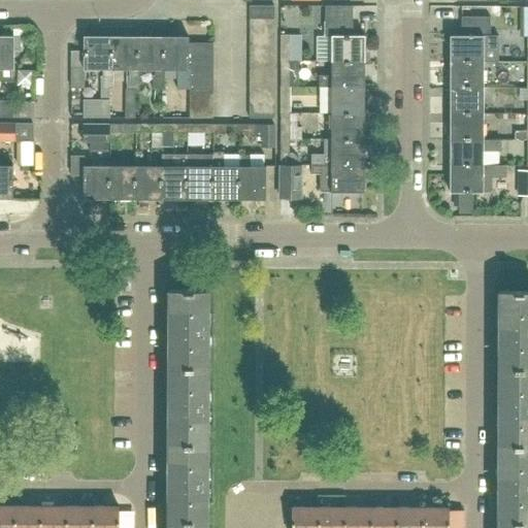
[(249,6),(249,19),(273,19),(273,6),(249,6)]
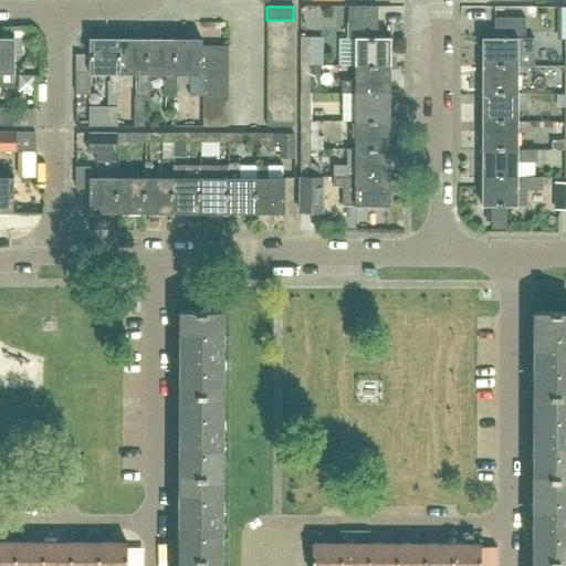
[(354,38),(354,66),(389,66),(390,38),(377,38),(377,7),(347,7),(347,38),(354,38)]
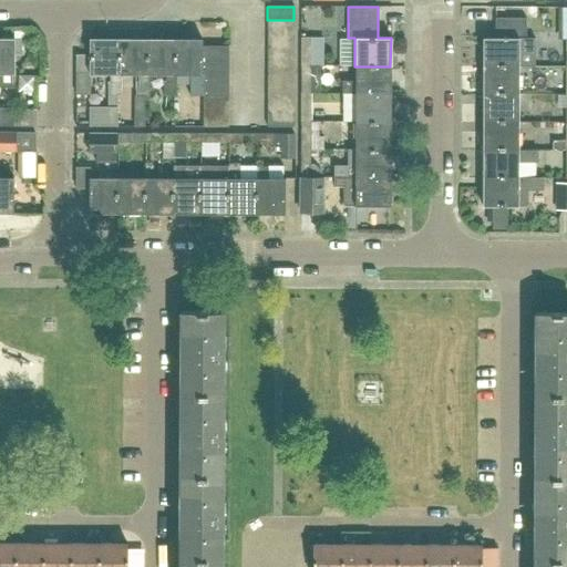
[(483,39),(483,68),(519,68),(519,65),(535,65),(535,40),(527,40),(527,19),(495,19),(495,39),(483,39)]
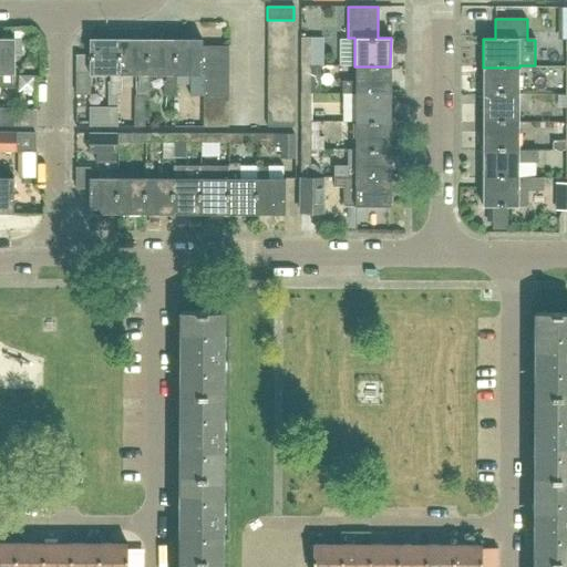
[(294,33),(294,20),(267,20),(267,33),(294,33)]
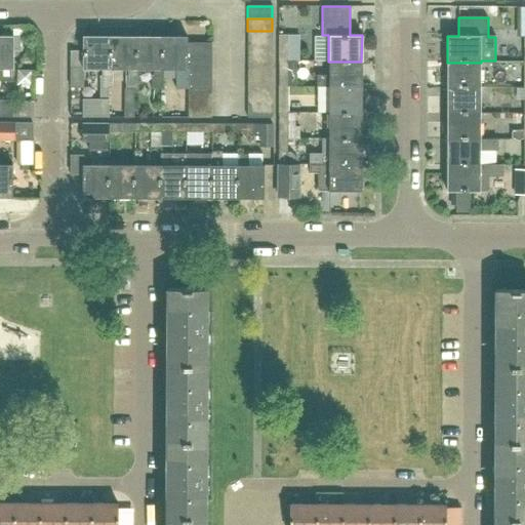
[(247,43),(272,43),(272,31),(247,31),(247,43)]
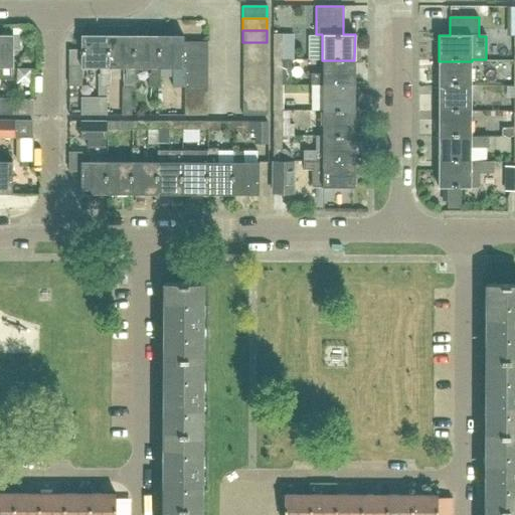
[(273,34),(273,60),(282,60),(282,34),(273,34)]
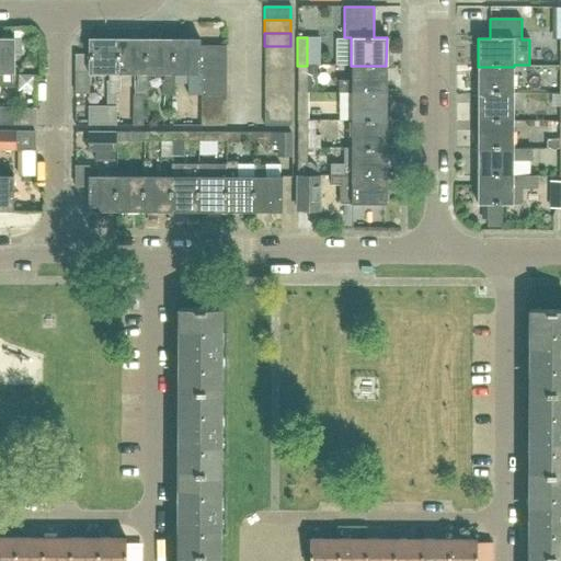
[(13,38),(0,38),(0,91),(0,86),(13,84),(13,38)]
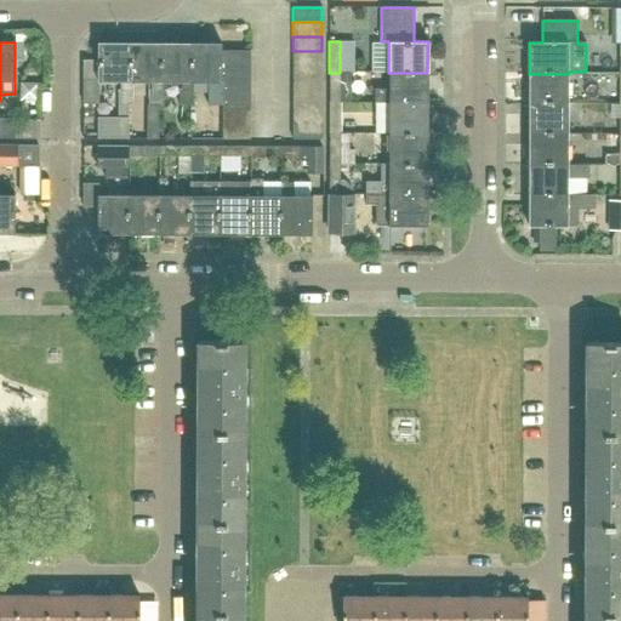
[(97,119),(97,140),(129,140),(129,106),(132,106),(132,83),(129,83),(129,43),(97,43),(97,83),(120,83),(120,91),(118,91),(118,119),(97,119)]
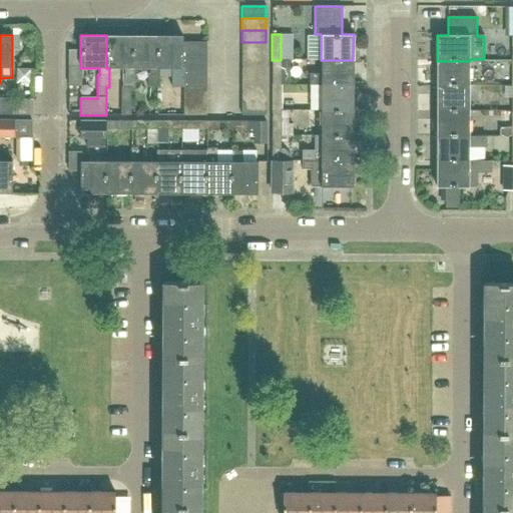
[(131,35),(106,35),(106,68),(109,68),(124,68),(124,74),(122,74),(122,86),(134,86),(134,68),(131,68),(131,35)]
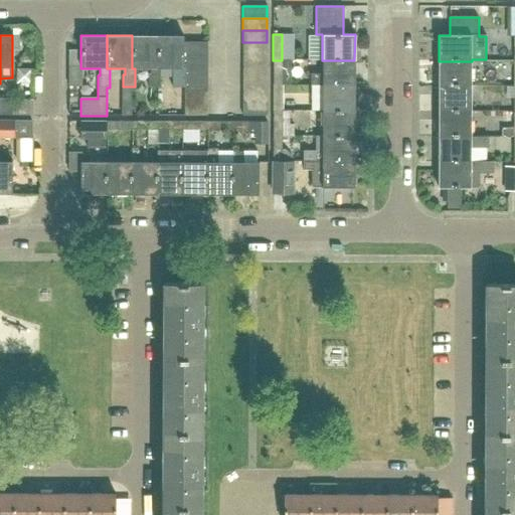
[(160,88),(160,68),(157,68),(157,35),(132,35),(132,68),(135,68),(150,68),(150,74),(148,74),(148,88),(160,88)]
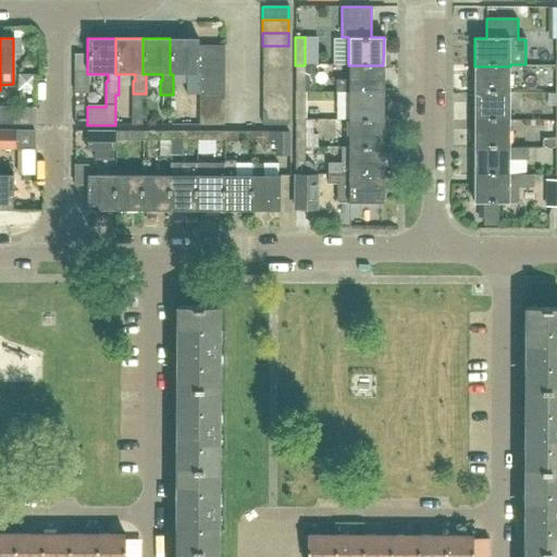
[(198,59),(198,46),(198,38),(170,38),(170,74),(173,74),(187,74),(187,95),(200,95),(200,86),(200,72),(198,73),(198,59)]
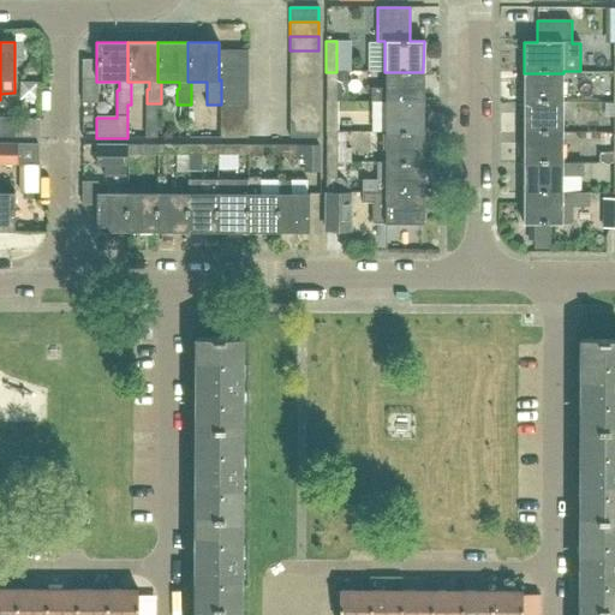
[(219,51),(219,65),(248,66),(248,51),(219,51)]
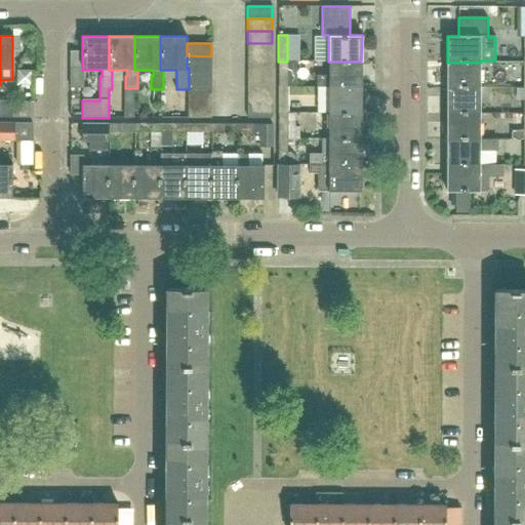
[(272,55),(272,43),(247,43),(247,55),(272,55)]
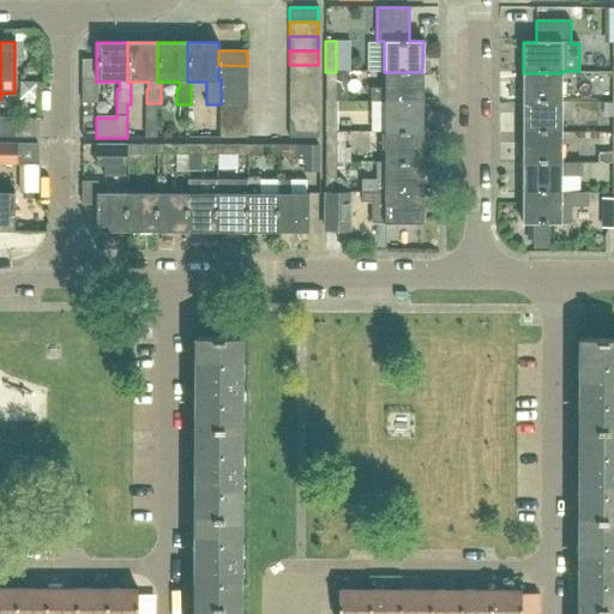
[(218,80),(221,79),(247,80),(247,66),(218,65),(218,80)]
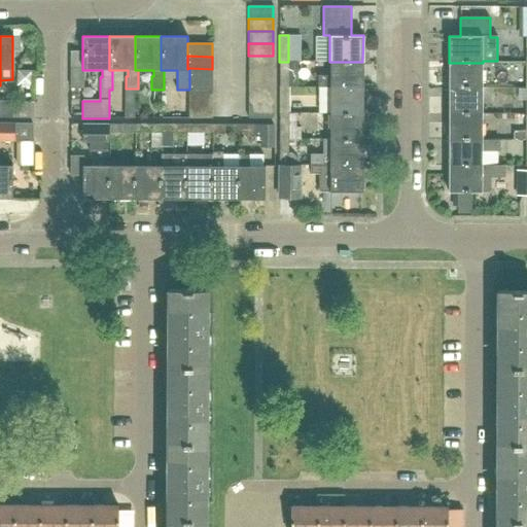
[(273,68),(273,56),(248,56),(248,68),(273,68)]
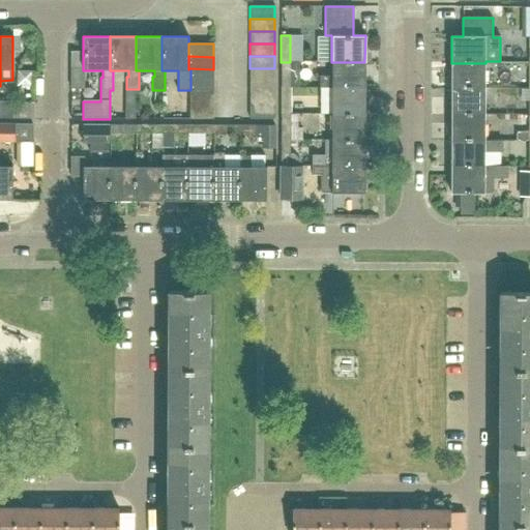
[(290,62),(281,62),(281,88),(291,88),(291,87),(299,87),(299,62),(290,62)]
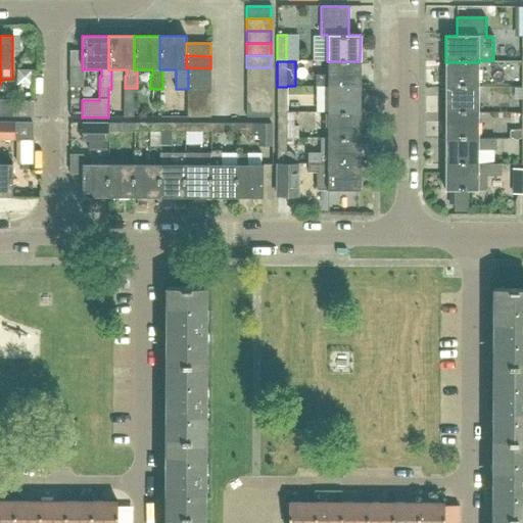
[(361,87),(360,61),(327,61),(327,74),(316,74),(316,86),(327,86),(327,87),(361,87)]
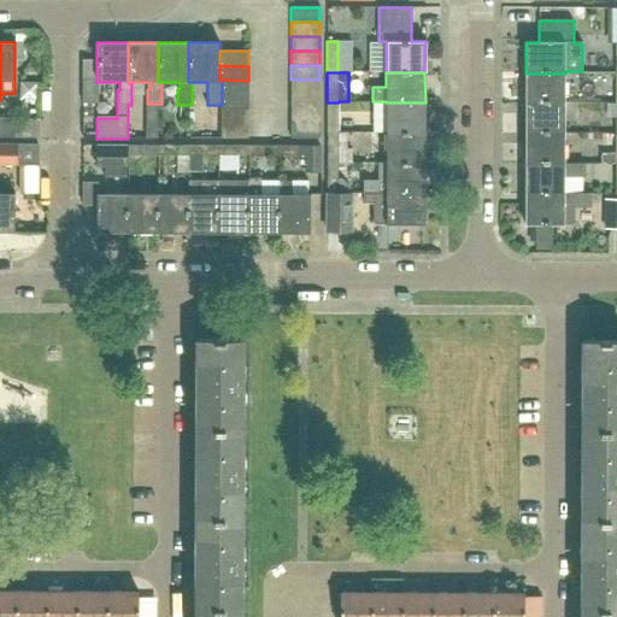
[(526,101),(565,103),(565,74),(526,74),(526,101)]
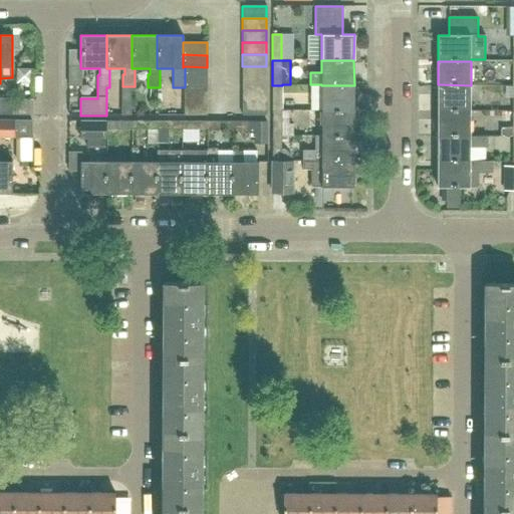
[(185,66),(185,79),(207,79),(207,67),(185,66)]
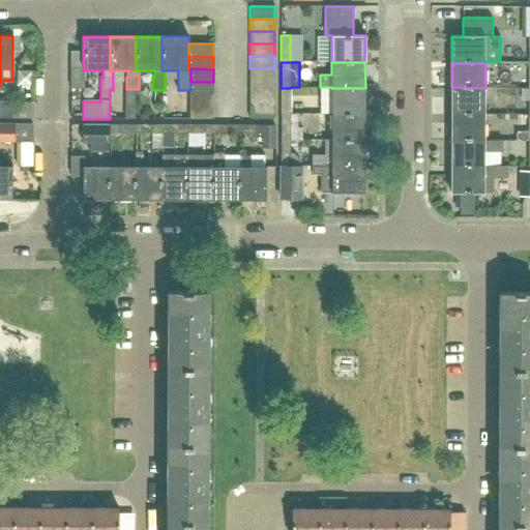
[(274,81),(274,68),(249,68),(249,81),(274,81)]
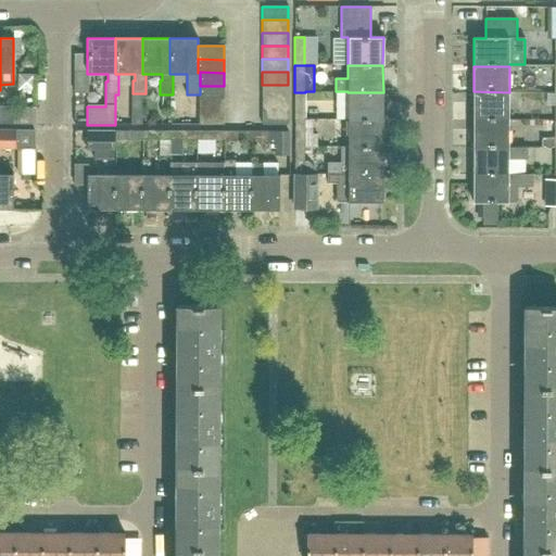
[(288,98),(288,85),(262,85),(262,98),(288,98)]
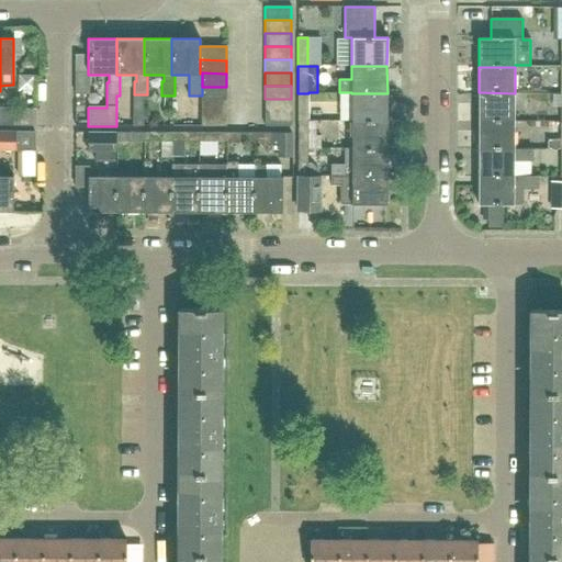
[(226,100),(226,87),(202,87),(202,96),(202,99),(226,100)]
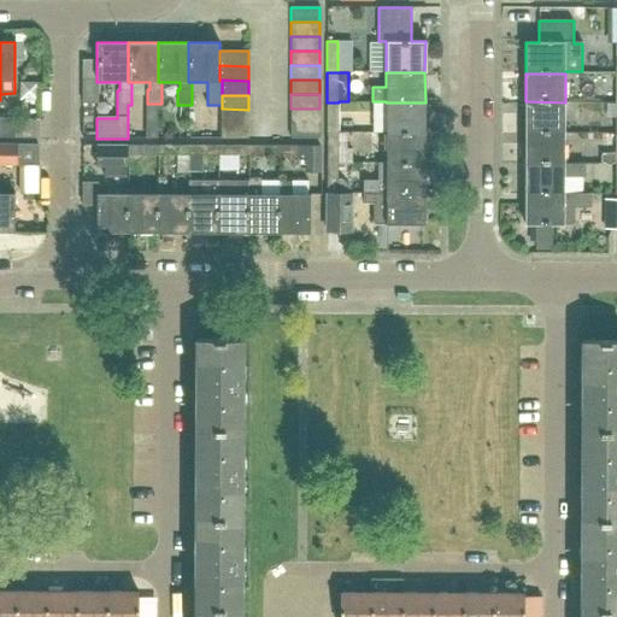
[(526,101),(526,133),(565,133),(565,103),(526,101)]
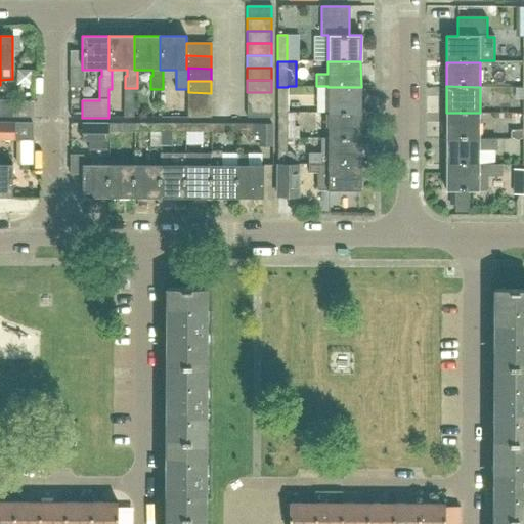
[(288,87),(277,87),(277,113),(288,113),(288,87)]
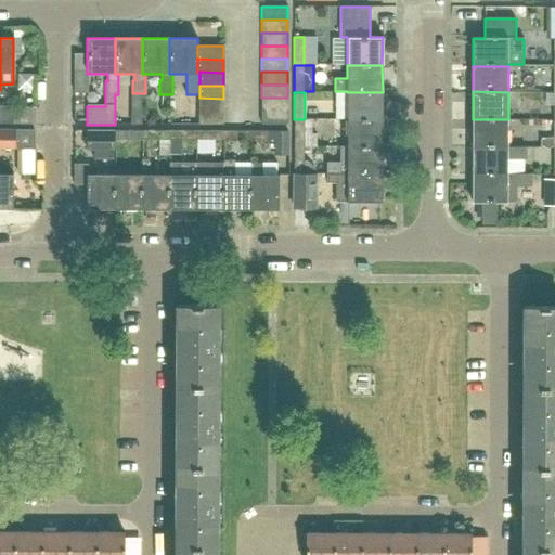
[(347,92),(347,119),(383,119),(383,92),(347,92)]
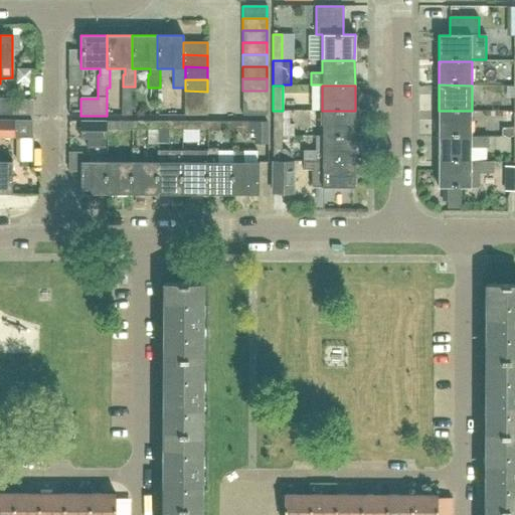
[(185,91),(185,104),(207,104),(207,92),(185,91)]
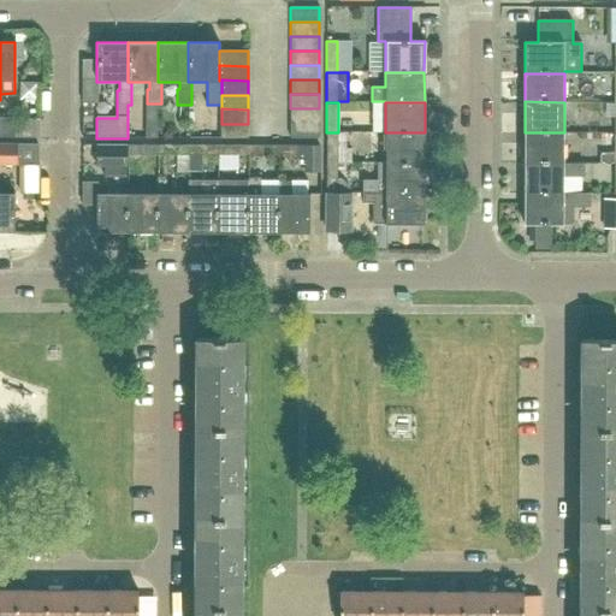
[(319,123),(319,108),(290,108),(290,123),(319,123)]
